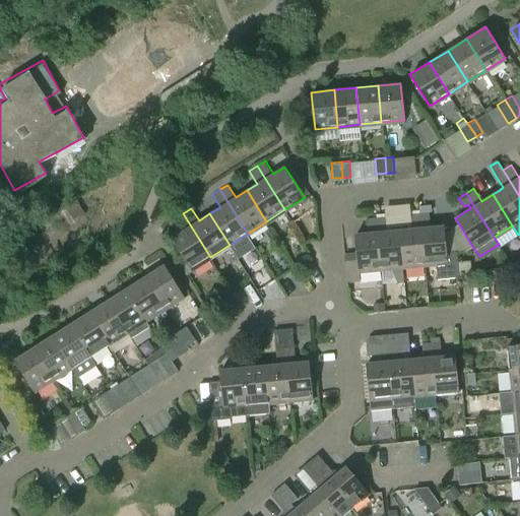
[(429,211),(419,212),(425,264),(436,263),(438,277),(459,275),(457,251),(447,252),(444,226),(430,227),(429,211)]
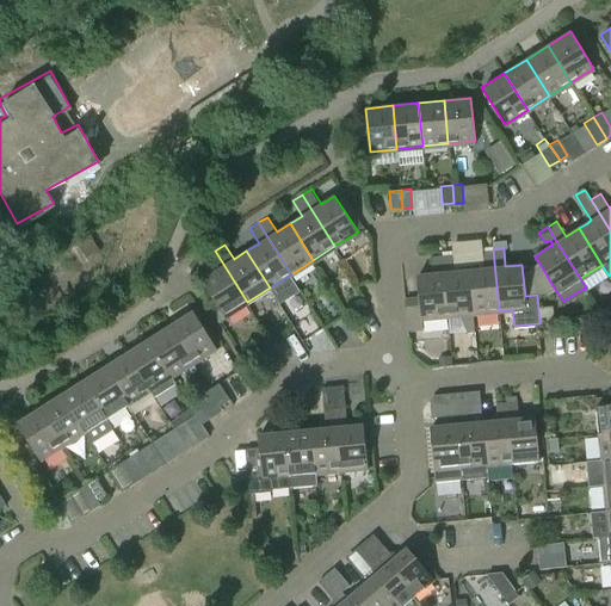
[(485,269),(469,270),(474,313),(499,310),(493,249),(482,251),(485,269)]
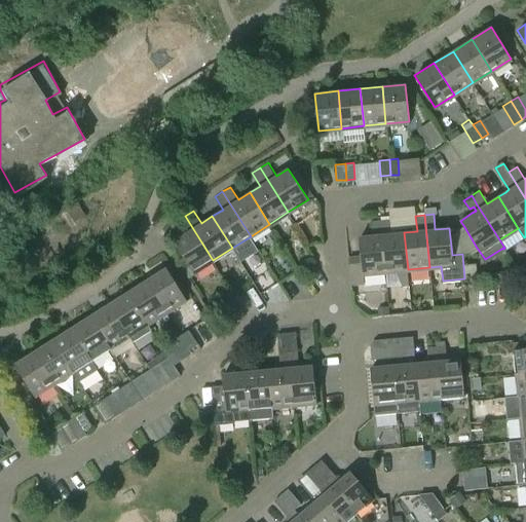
[(213,260),(185,216),(177,221),(185,233),(174,240),(193,272),(213,260)]
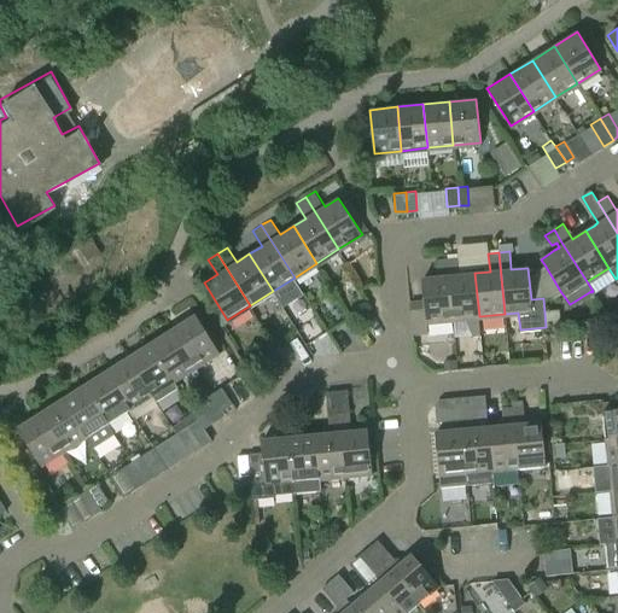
[(479,316),(474,273),(459,274),(458,256),(447,257),(453,319),(465,317),(466,322),(471,333),(478,333),(477,316),(479,316)]
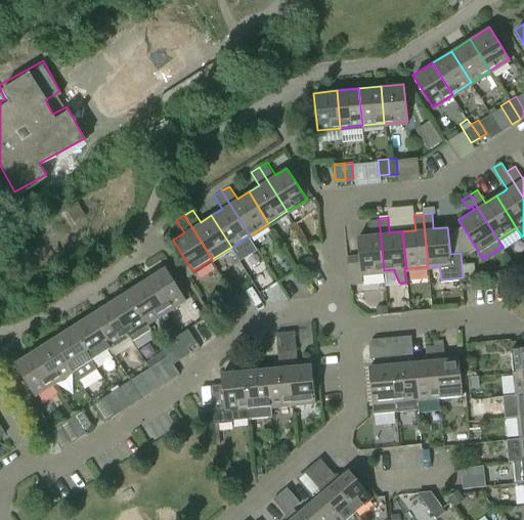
[(384,270),(379,218),(369,219),(372,234),(357,235),(359,254),(347,255),(349,282),(362,280),(361,272),(384,270)]
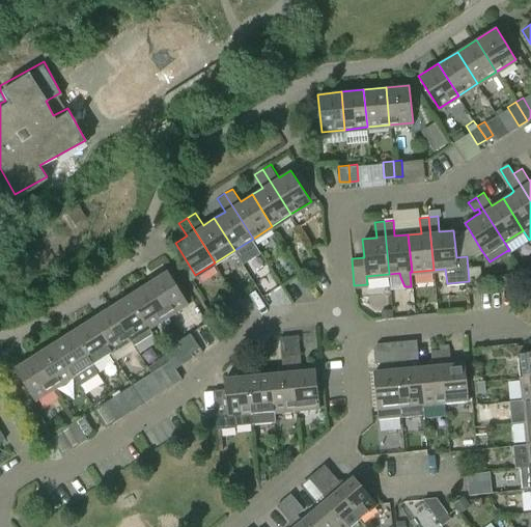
[(190,266),(185,269),(190,278),(195,275),(190,266)]
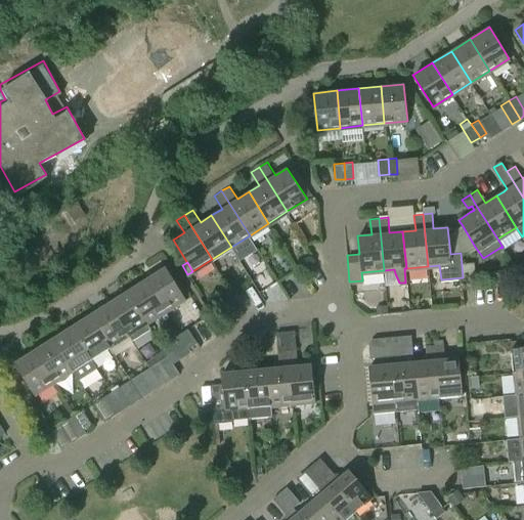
[(523,266),(521,263),(515,267),(520,276),(523,273),(523,266)]
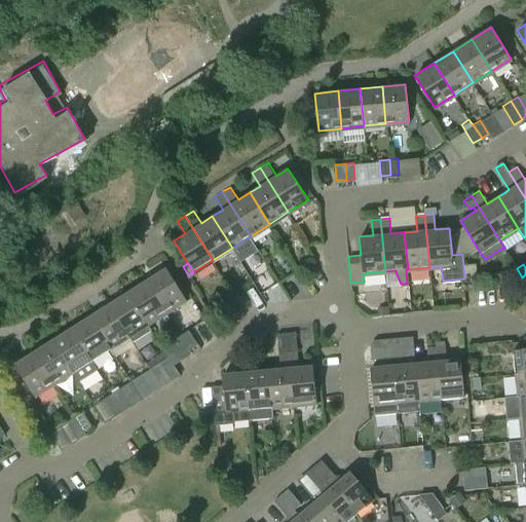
[(166,267),(147,280),(166,311),(186,299),(166,267)]
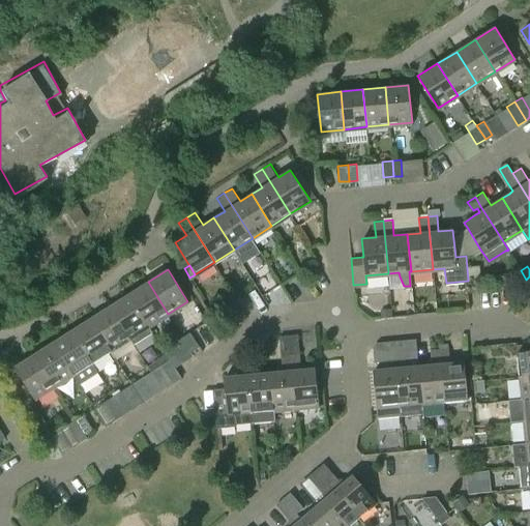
[(148,282),(128,294),(149,326),(168,314),(148,282)]
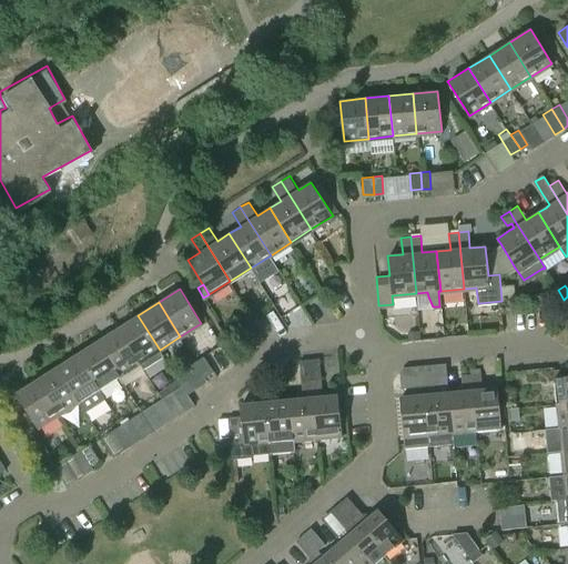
[(286,324),(295,319),(284,302),(275,308),(286,324)]
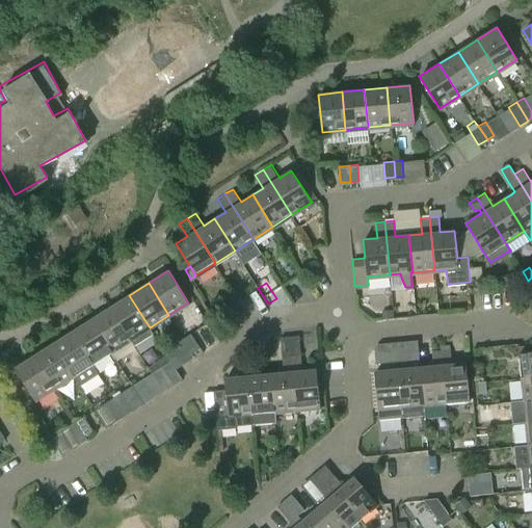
[(129,295),(110,308),(131,339),(134,345),(153,333),(150,327),(129,295)]
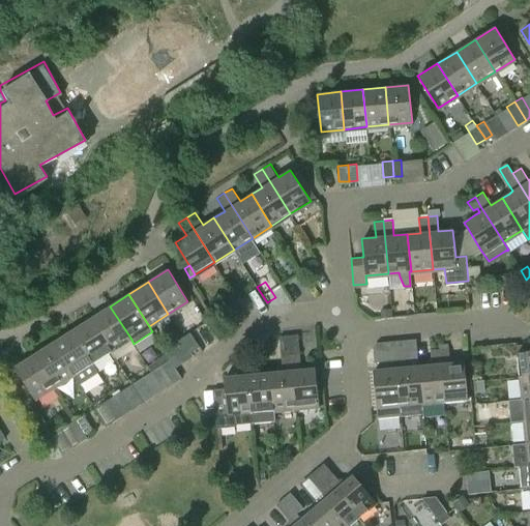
[(110,307),(91,318),(111,350),(130,338),(110,307)]
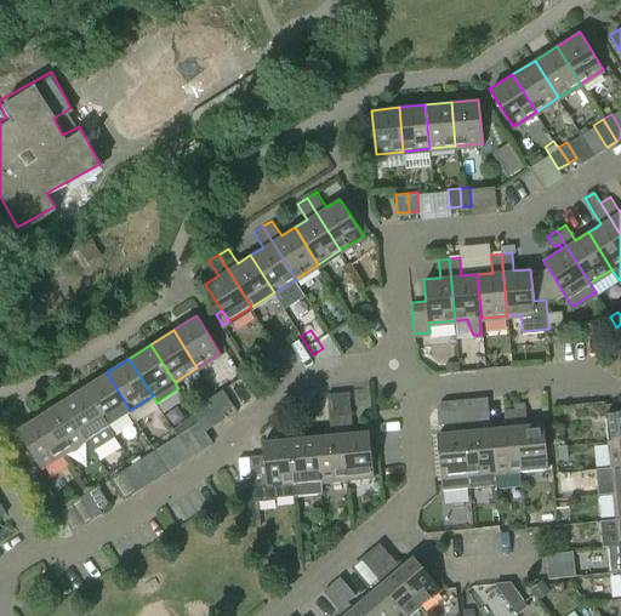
[(459,359),(445,360),(446,369),(460,368),(459,359)]
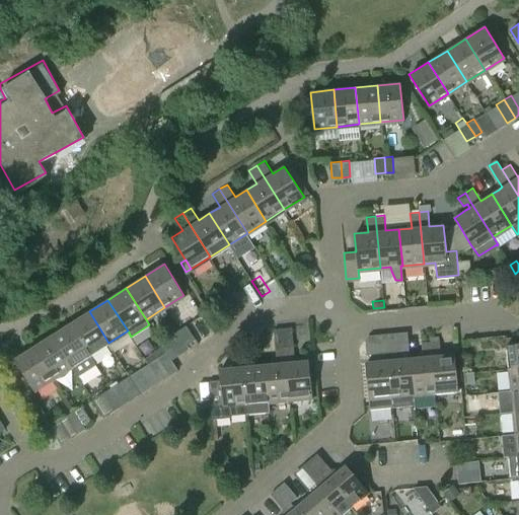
[(89,311),(71,323),(90,355),(108,343),(89,311)]
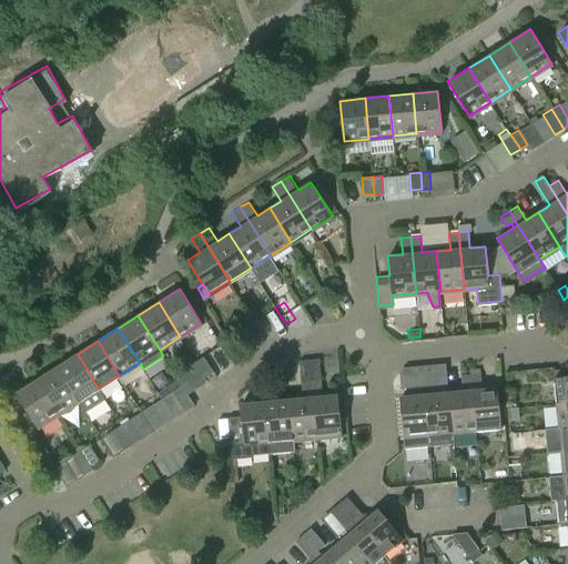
[(57,366),(79,401),(84,411),(105,398),(99,389),(78,354),(57,366)]
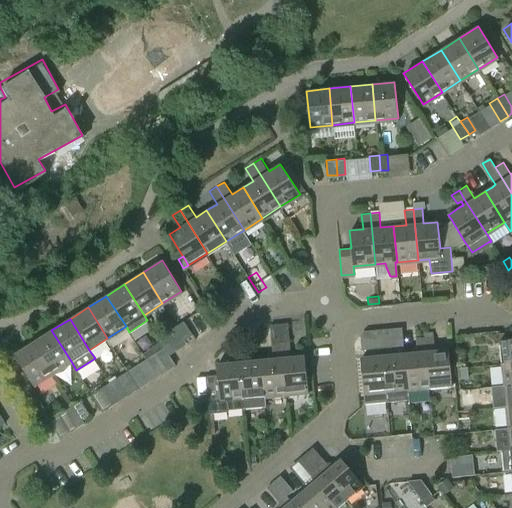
[(183,320),(176,325),(184,338),(187,343),(195,338),(183,320)]
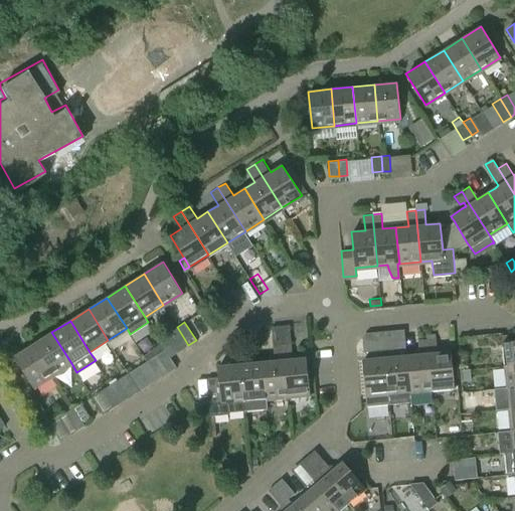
[(178,345),(185,340),(177,327),(170,332),(178,345)]
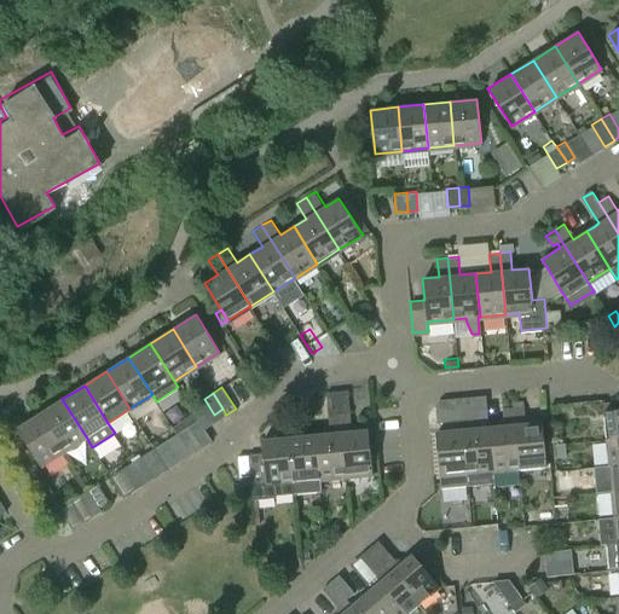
[(62,399),(40,413),(64,451),(86,436),(62,399)]
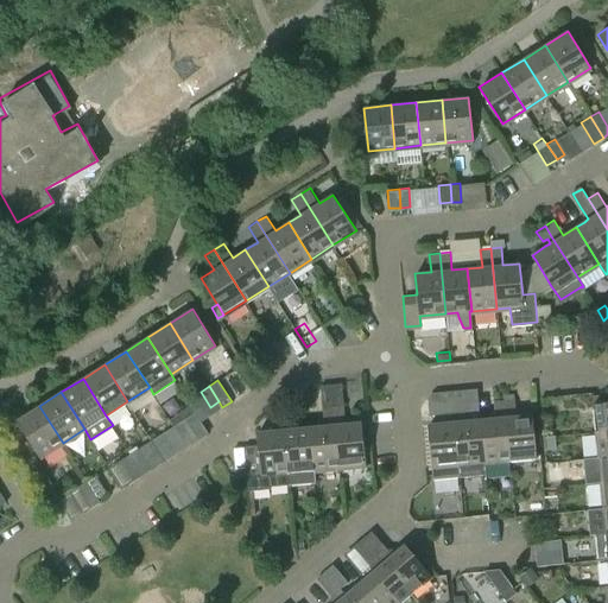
[(605,402),(605,393),(591,394),(593,404),(605,402)]
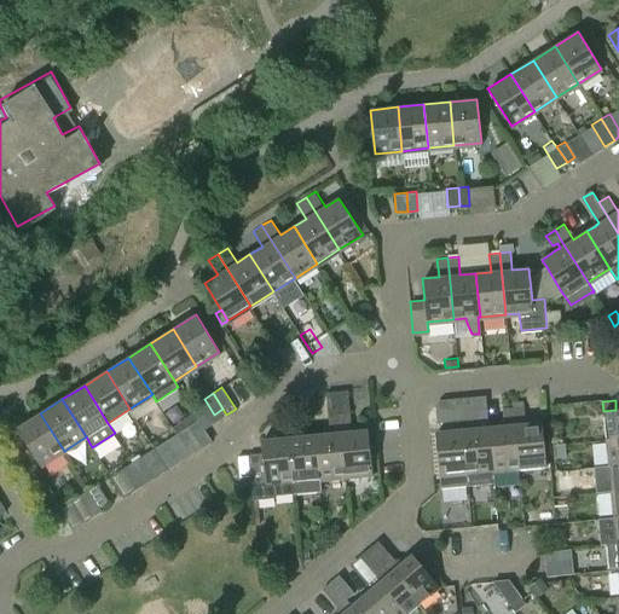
[(524,405),(513,406),(519,468),(547,465),(542,422),(526,423),(524,405)]
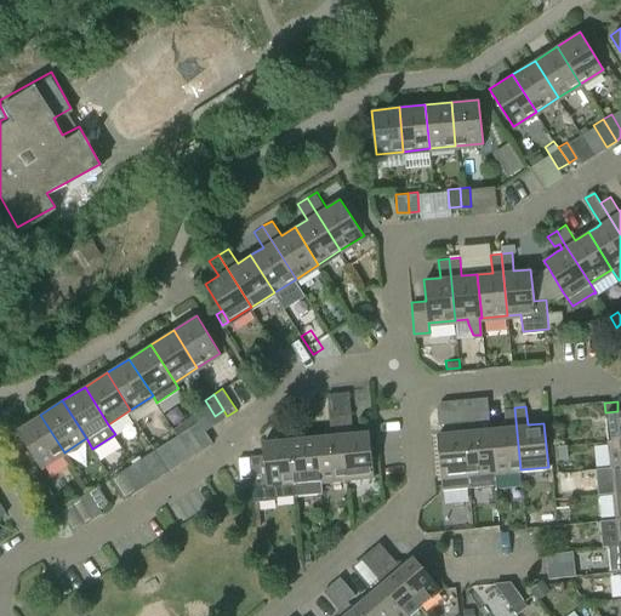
[(506,427),(490,428),(495,472),(520,469),(514,408),(503,409),(506,427)]
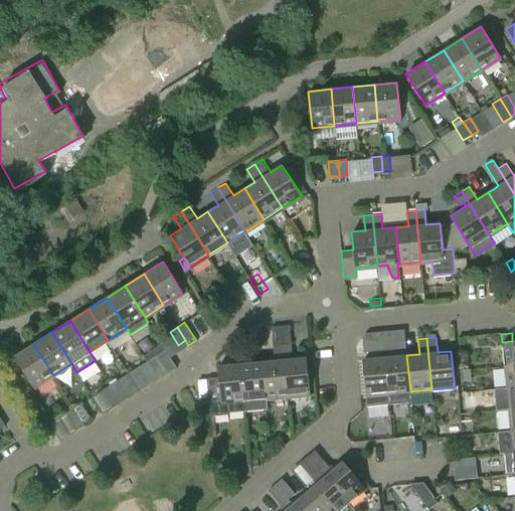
[(514,340),(512,341),(502,342),(504,364),(514,363),(514,340)]
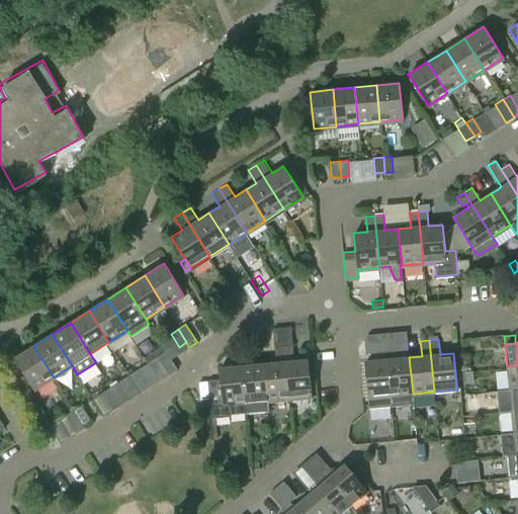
[(395,343),(385,344),(392,405),(413,403),(413,394),(409,357),(397,358),(395,343)]
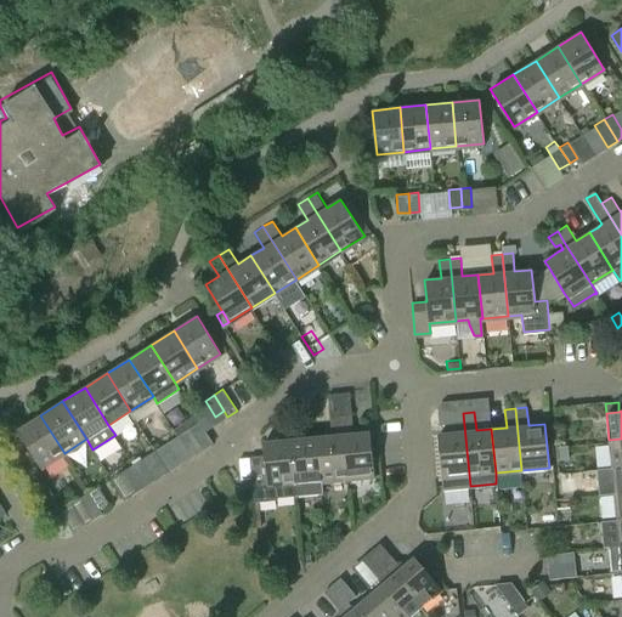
[(470,486),(463,413),(452,414),(454,432),(437,434),(442,488),(470,486)]
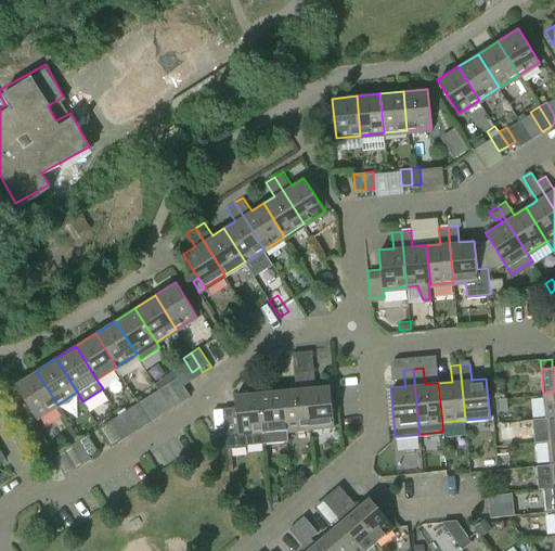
[(313,370),(304,371),(309,426),(334,424),(330,385),(315,386),(313,370)]
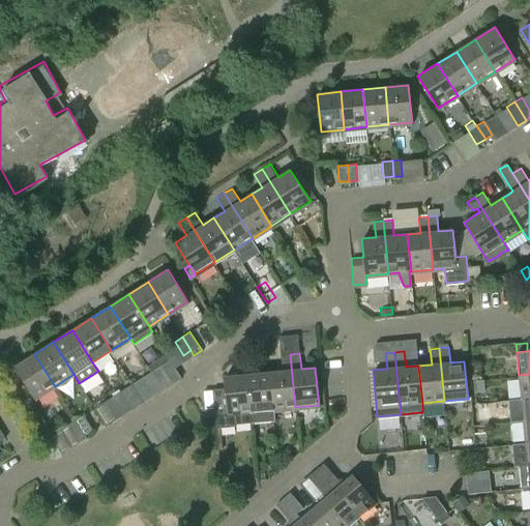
[(55,386),(34,354),(15,367),(35,399),(55,386)]
